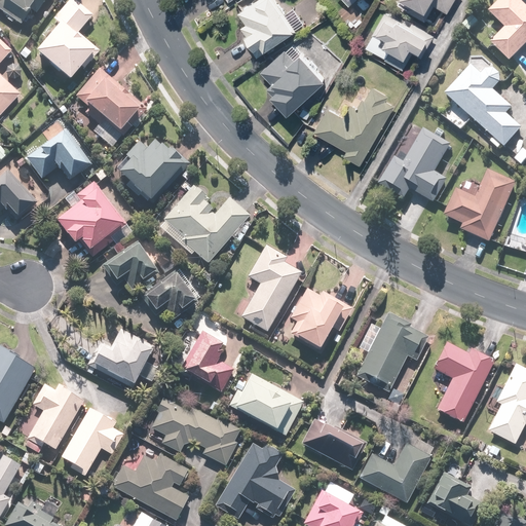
[(0,0),(0,11),(22,27),(32,11),(37,14),(46,0),(0,0)]
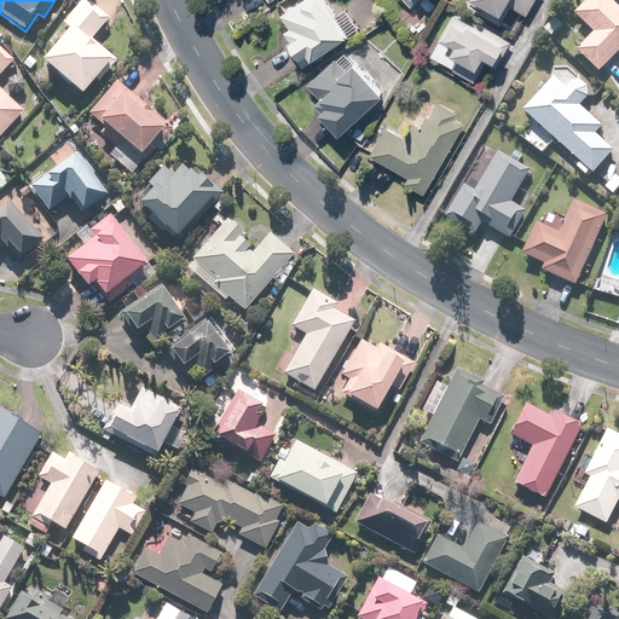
[(111,19),(87,0),(82,0),(48,40),(56,46),(40,64),(82,99),(115,61),(92,42),(111,19)]
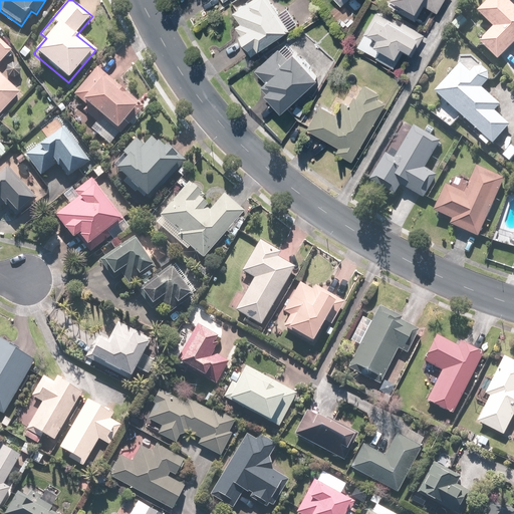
[(290,29),(269,0),(249,0),(234,12),(241,22),(236,26),(241,34),(238,37),(252,56),(290,29)]
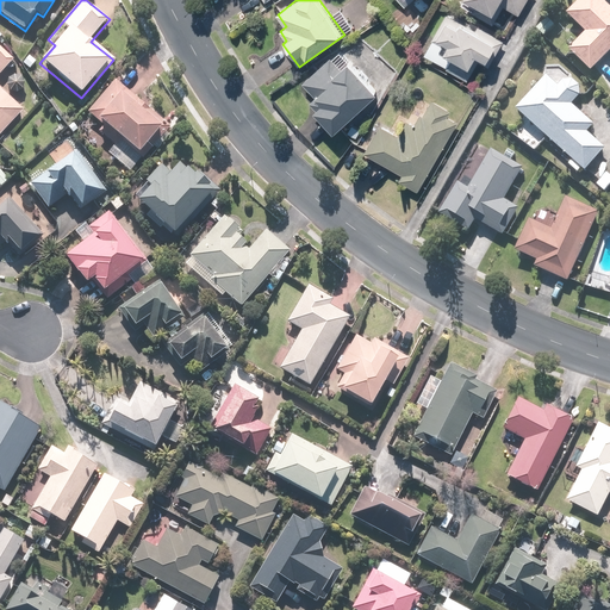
[(527,0),(468,0),(477,4),(471,12),(492,25),(504,6),(518,16),(527,0)]
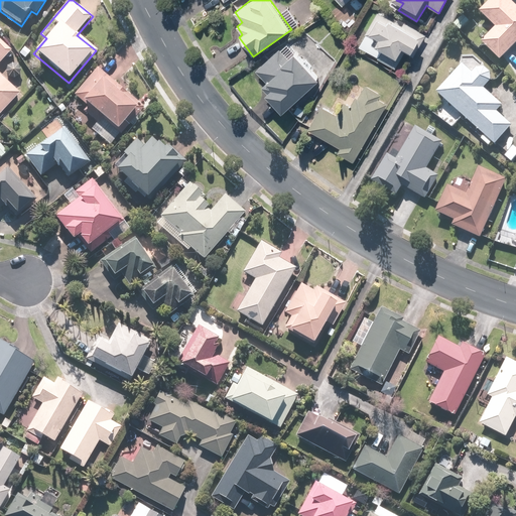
[(515,5),(510,0),(489,0),(477,12),(494,28),(480,42),(500,61),(515,44),(515,5)]
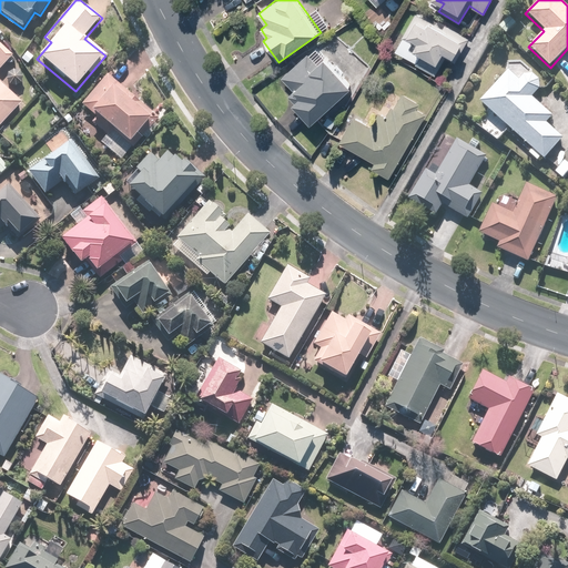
[(443,28),(416,12),(402,36),(413,42),(409,48),(421,54),(416,62),(436,74),(444,62),(439,60),(445,51),(453,56),(465,37),(445,24),(443,28)]
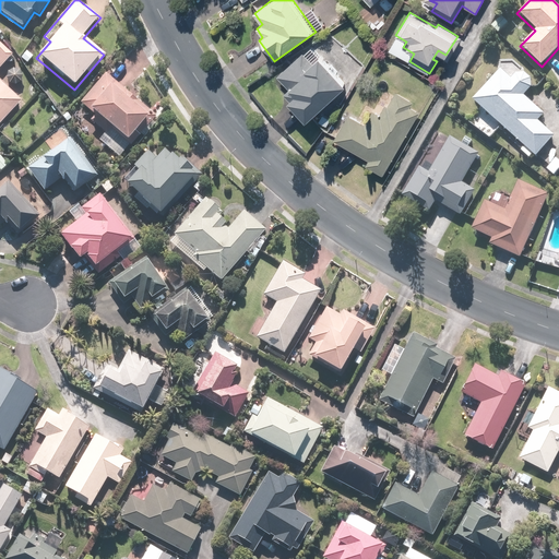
[(512,21),(503,13),(490,28),(499,36),(512,21)]
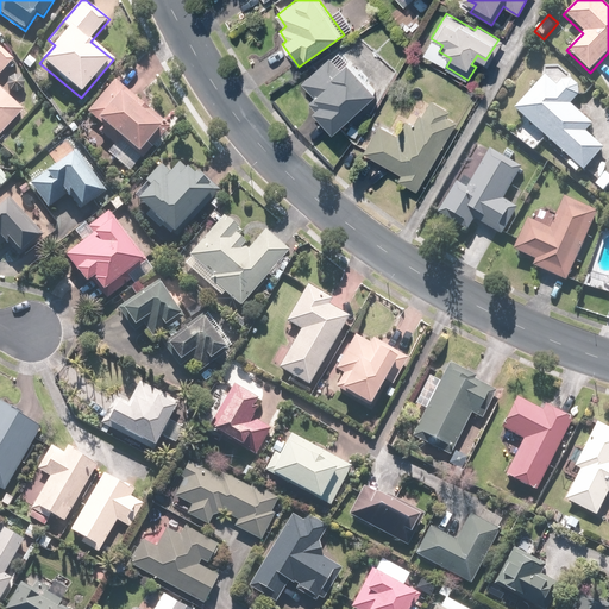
[(0,133),(24,110),(0,86),(0,75),(14,61),(0,46),(0,133)]
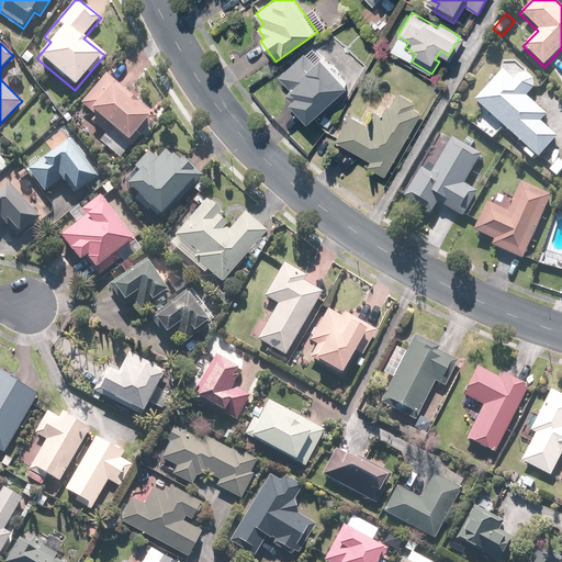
[(310,121),(348,85),(321,56),(315,60),(305,51),(279,76),(291,89),(287,92),(293,99),(291,101),(310,121)]
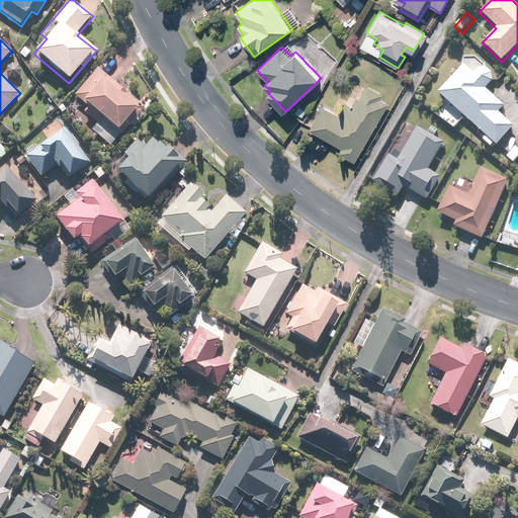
[(437,93),(487,137),(483,141),(491,148),(494,144),(498,147),(515,127),(499,112),(505,106),(486,89),(493,82),(493,73),(486,68),(479,69),(473,74),(463,65),(437,93)]
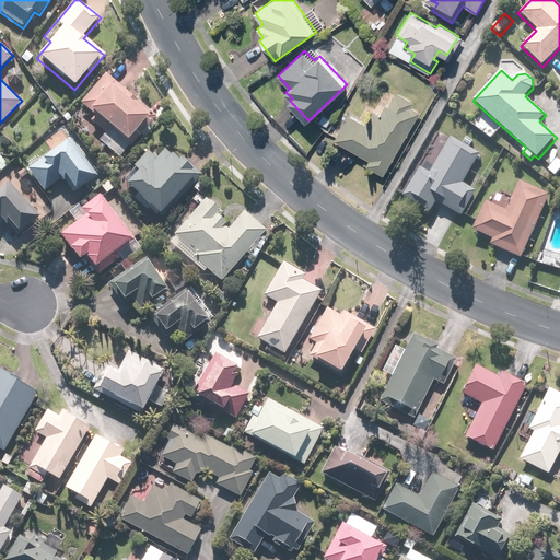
[(152,114),(105,73),(80,103),(94,116),(89,123),(103,135),(109,127),(128,143),(152,114)]
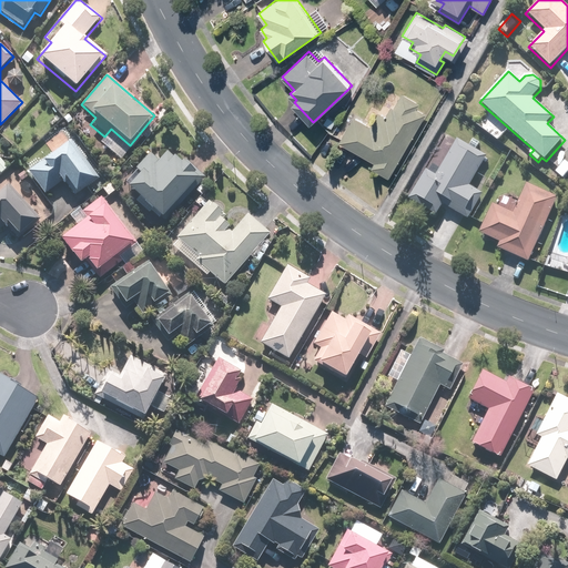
[(387,114),(378,110),(371,123),(356,114),(340,144),(375,165),(374,168),(391,178),(426,114),(416,109),(421,101),(401,90),(387,114)]
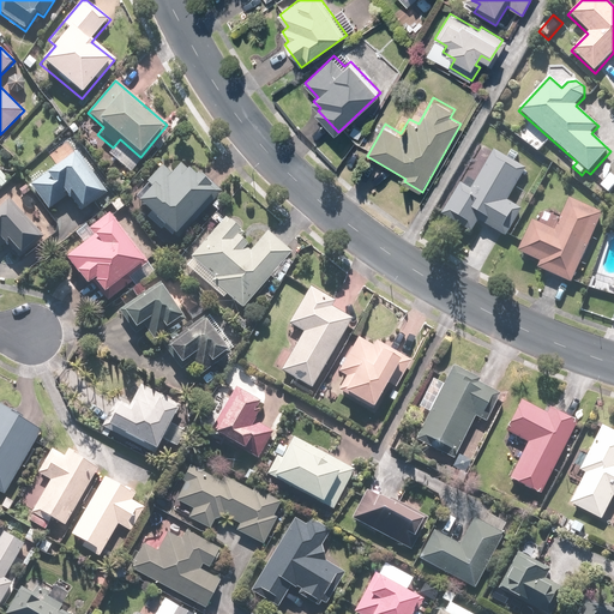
[(108,193),(76,150),(28,187),(47,212),(67,197),(80,215),(108,193)]
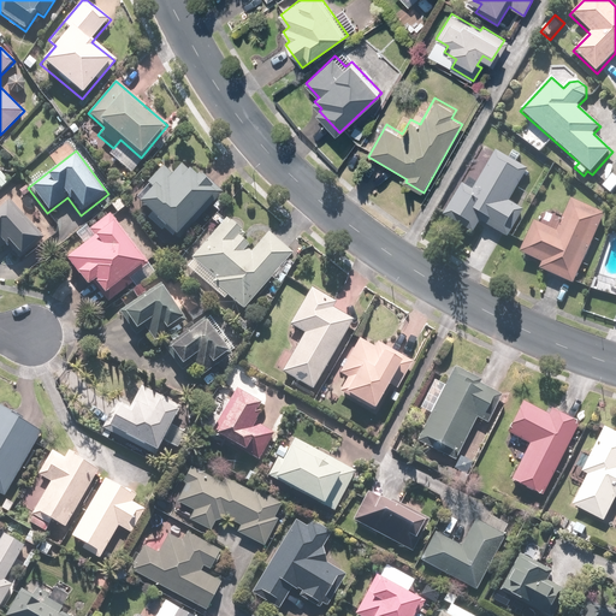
[(528,171),(496,152),(473,190),(462,184),(443,217),(473,236),(480,224),(509,241),(528,211),(510,200),(528,171)]
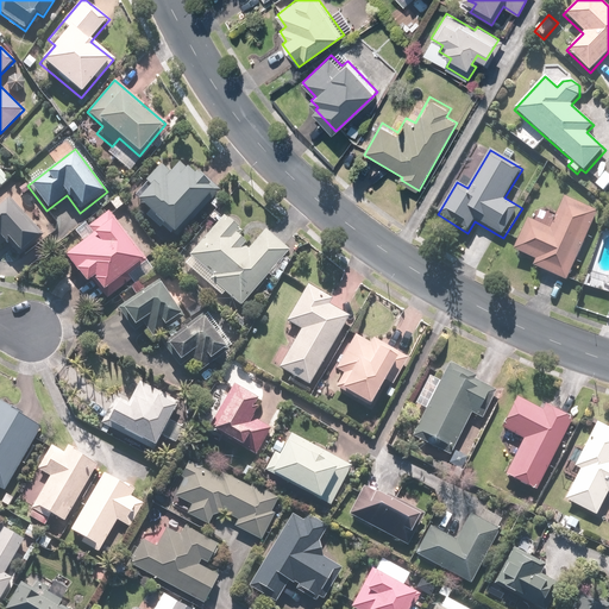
[(177,238),(219,192),(196,173),(193,177),(177,163),(170,173),(162,164),(135,195),(139,199),(136,202),(143,208),(138,213),(161,232),(165,227),(177,238)]
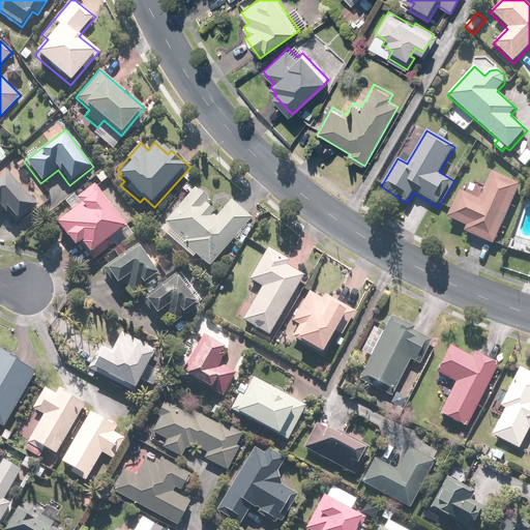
[(529,164),(529,152),(527,150),(518,160),(526,168),(529,164)]
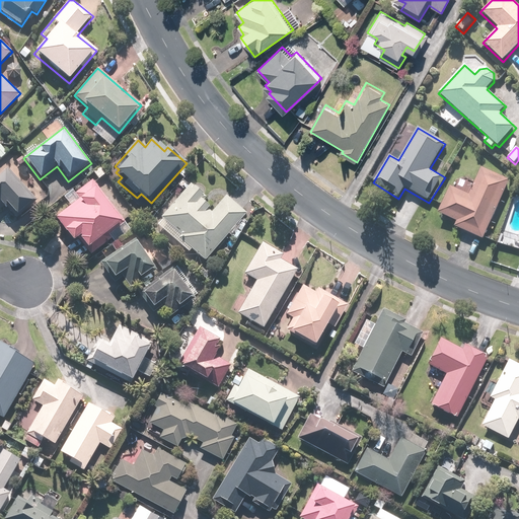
[(40,200),(8,166),(0,173),(0,214),(8,206),(19,218),(40,200)]
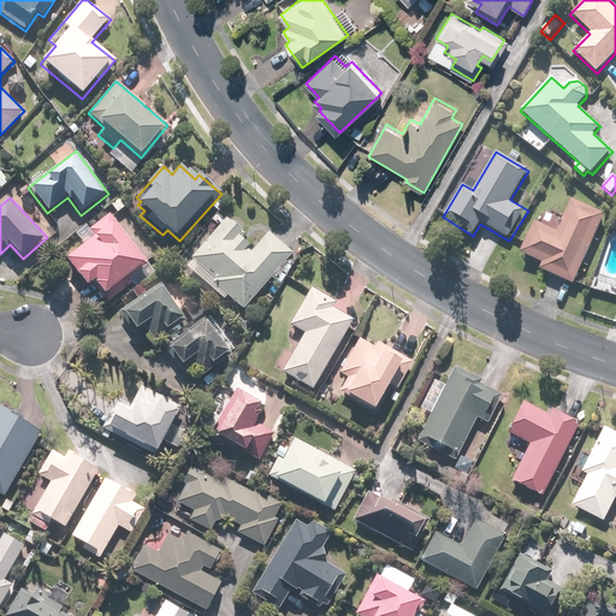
[(558,232),(534,221),(520,255),(543,265),(540,270),(576,285),(606,214),(572,199),(558,232)]
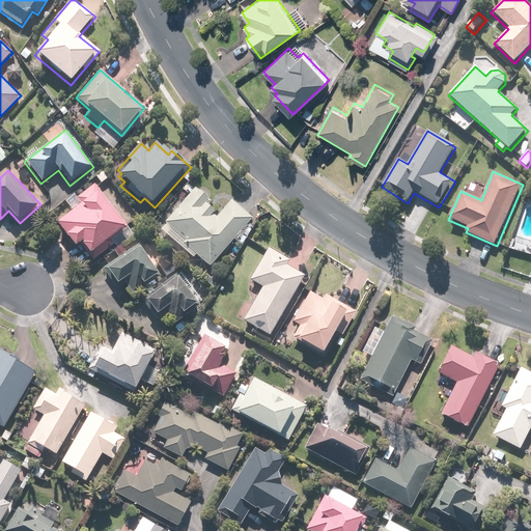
[(123,226),(104,201),(107,199),(95,184),(77,198),(81,203),(56,223),(75,247),(79,245),(87,254),(123,226)]
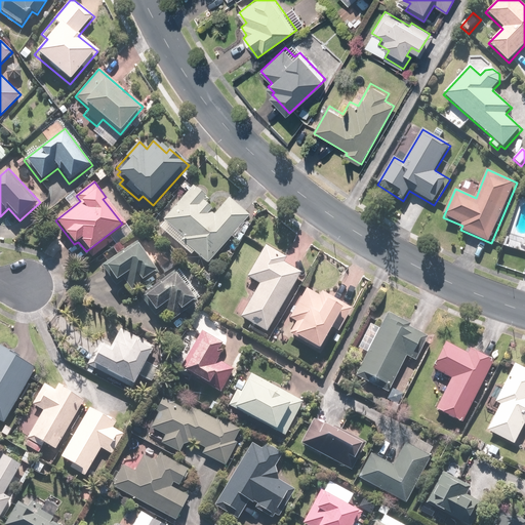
[(208,266),(238,232),(243,236),(249,228),(244,224),(250,216),(229,198),(215,213),(205,205),(208,200),(193,187),(158,228),(174,242),(171,245),(188,258),(193,253),(208,266)]
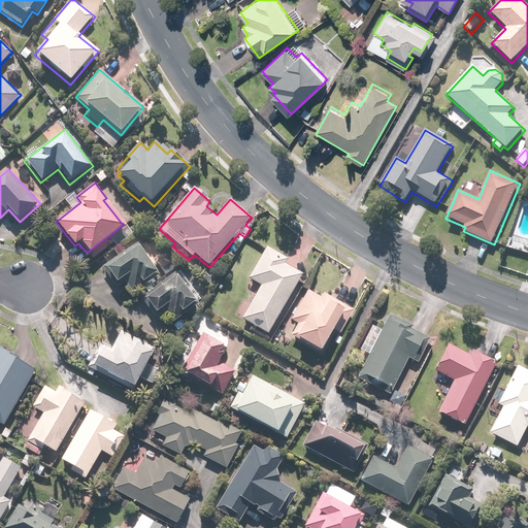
[(158,272),(136,242),(103,267),(117,286),(124,281),(133,293),(143,286),(142,284),(158,272)]
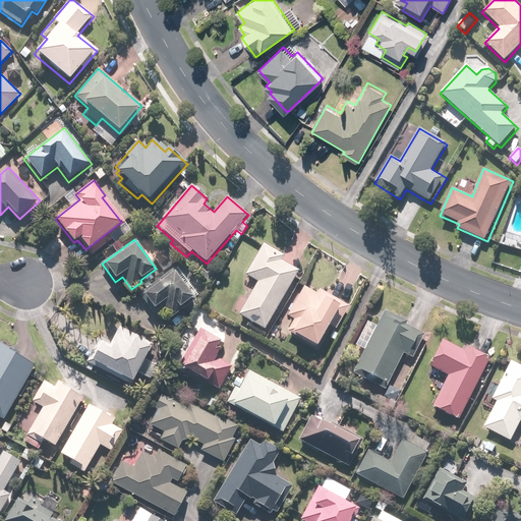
[(283,254),(264,243),(244,277),(255,283),(237,314),(265,330),(299,271),(280,259),(283,254)]
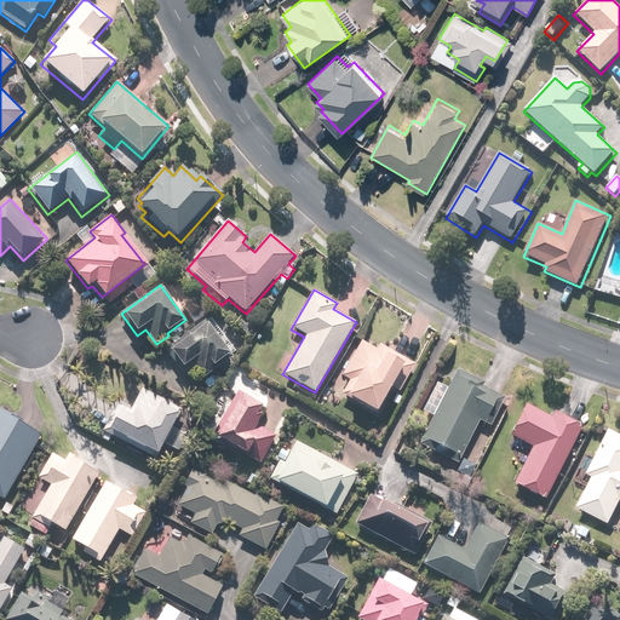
[(237,351),(213,316),(164,351),(178,372),(189,365),(202,383),(220,369),(217,365),(237,351)]
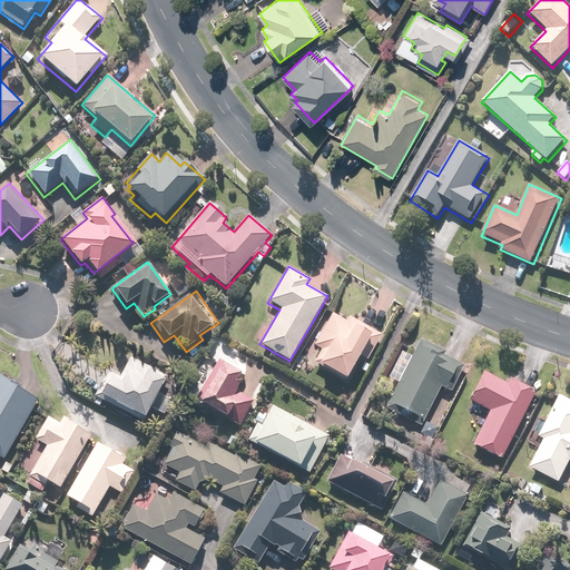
[(345,323),(332,314),(306,357),(351,385),(361,370),(366,374),(372,364),(367,362),(384,334),(351,314),(345,323)]
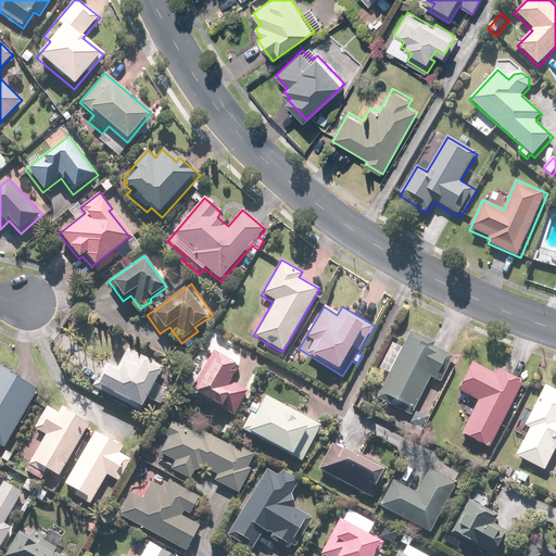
[(412,329),(377,396),(411,414),(430,378),(440,383),(454,356),(436,348),(438,343),(412,329)]
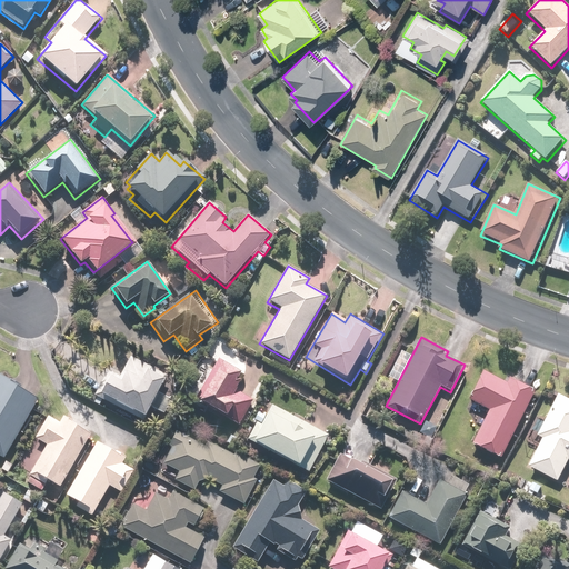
[(120,376),(111,371),(97,399),(142,423),(167,377),(130,357),(120,376)]
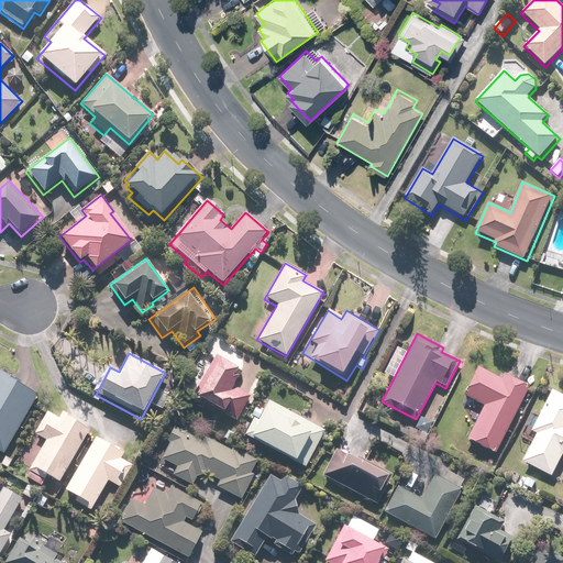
[(242,371),(214,355),(192,397),(240,423),(254,397),(234,386),(242,371)]
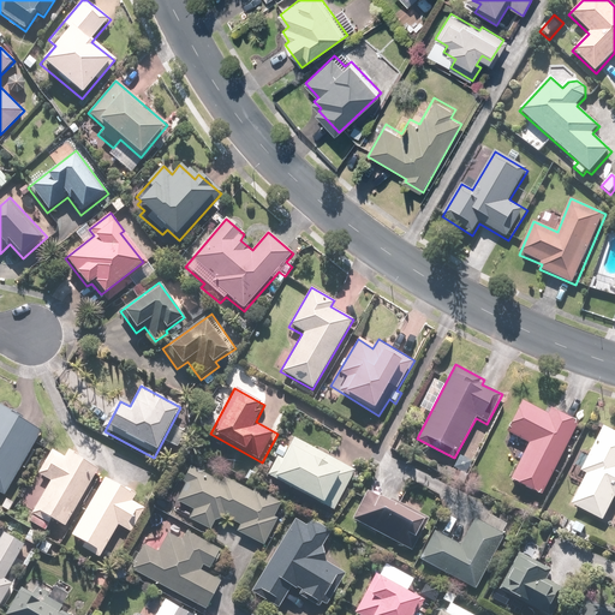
[(543,411),(523,400),(505,434),(526,446),(507,482),(538,497),(578,422),(545,405),(543,411)]
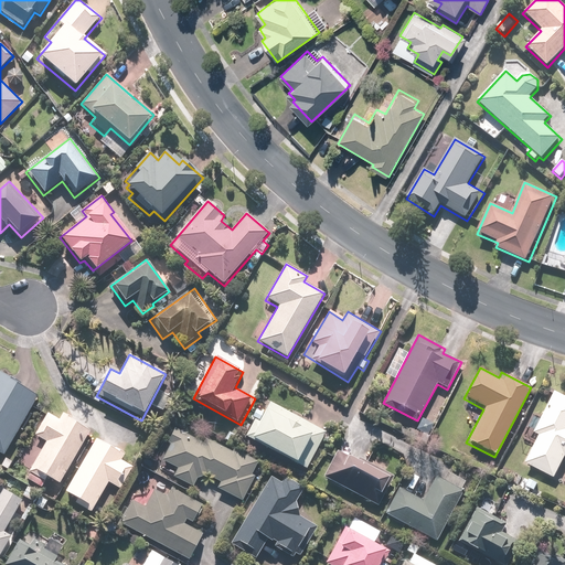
[(0,454),(3,457),(36,396),(0,375),(0,454)]
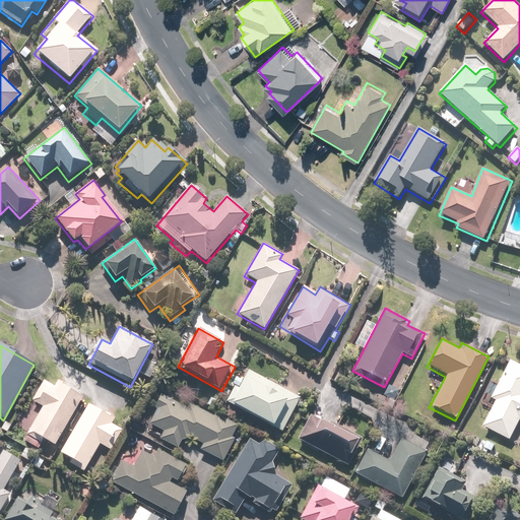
[(519,364),(511,361),(500,384),(493,381),(480,405),(489,410),(481,427),(511,442),(519,424),(519,364)]
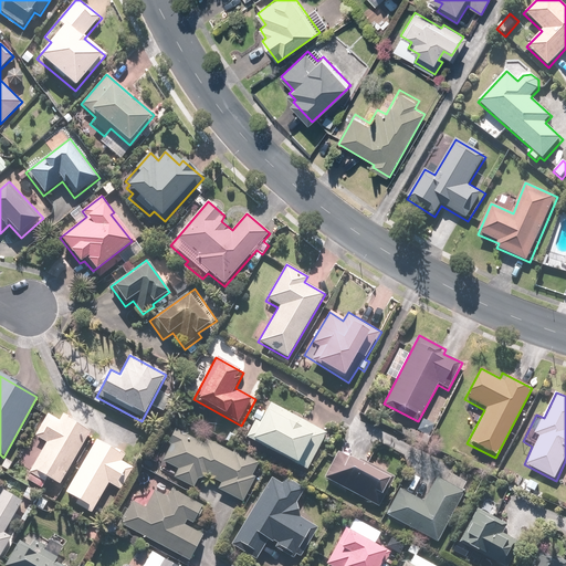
[(326,435),(271,406),(265,415),(257,410),(242,438),(307,471),(326,435)]
